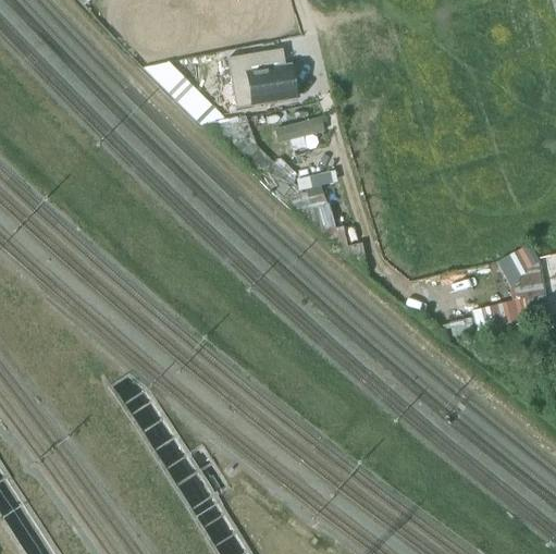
[(293,84),(289,64),(285,65),(283,48),(227,57),(236,107),(295,97),(295,95),(299,94),(297,83),(293,84)]
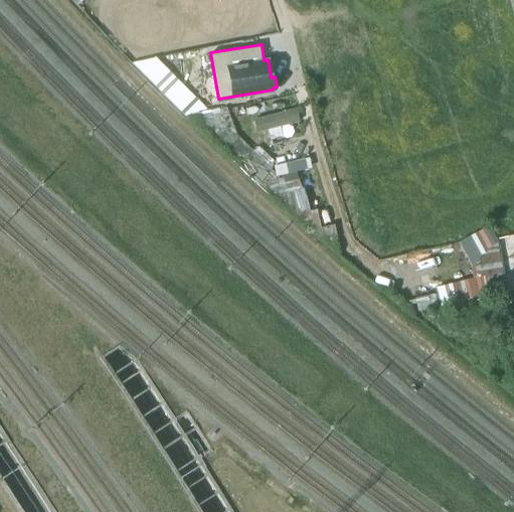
[(281,126),(300,121),(297,108),(253,119),(258,131),(268,129),(271,138),(283,135),(281,126)]
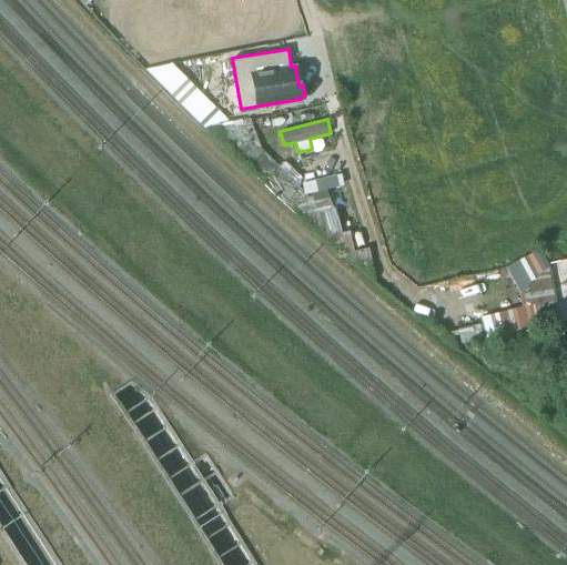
[(304,179),(309,199),(331,194),(330,185),(345,182),(342,170),(304,179)]
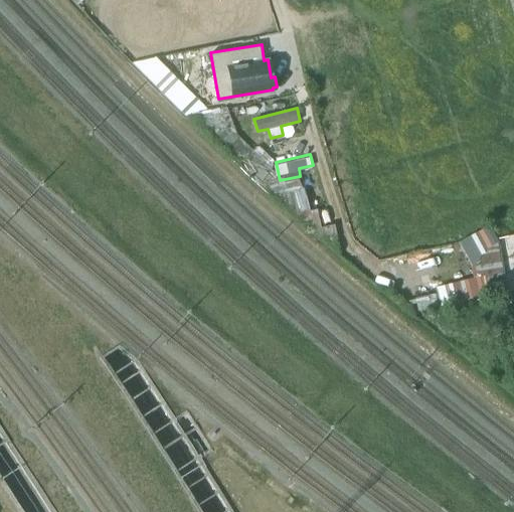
[(310,209),(304,187),(273,195),(339,251),(334,223),(324,226),(319,207),(310,209)]
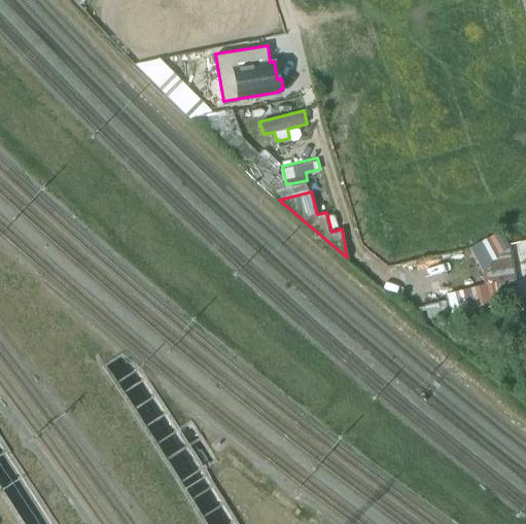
[(470,244),(482,266),(514,249),(501,228),(470,244)]
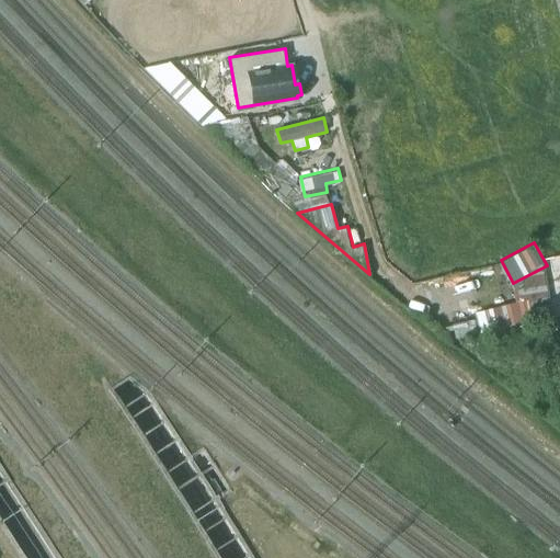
[(150,445),(114,390),(135,377),(170,432),(207,491),(246,551),(249,557),(254,557),(249,549),(218,499),(221,497),(232,490),(226,479),(205,445),(190,454),(174,430),(136,371),(132,373),(130,374),(112,386),(109,388),(146,447),(183,507),(216,557),(220,557),(187,504),(150,445)]
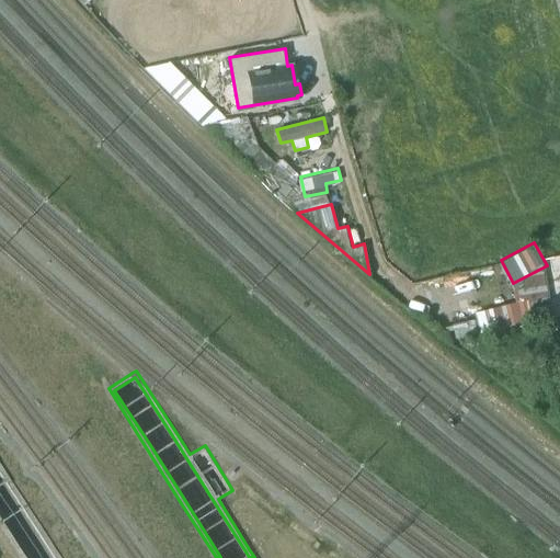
[(0,471),(50,549),(56,557),(61,557),(54,547),(0,464),(0,463),(0,523),(22,557),(27,557),(0,515),(0,471)]
